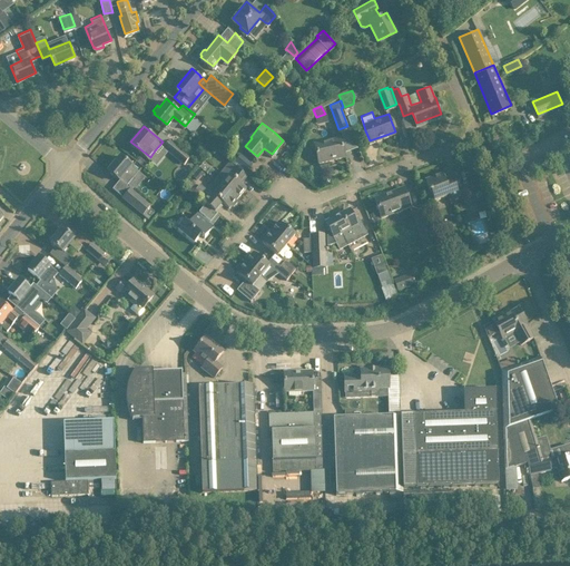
[(345,154),(342,143),(341,136),(314,142),(318,160),(345,154)]
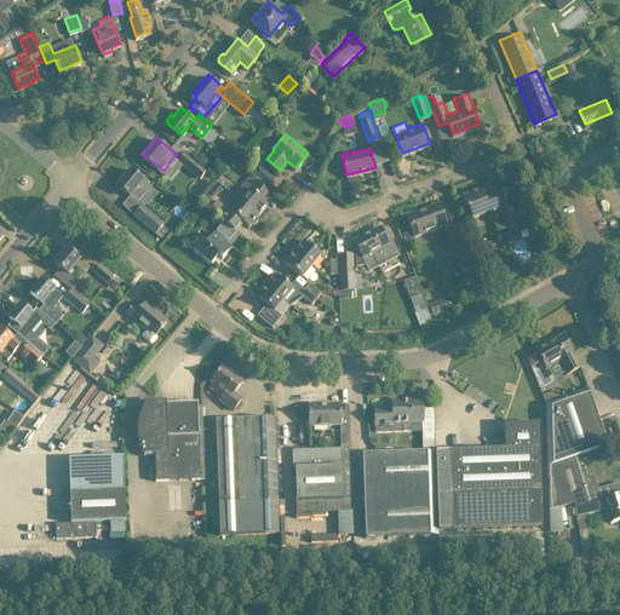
[(184,149),(177,157),(200,176),(207,168),(184,149)]
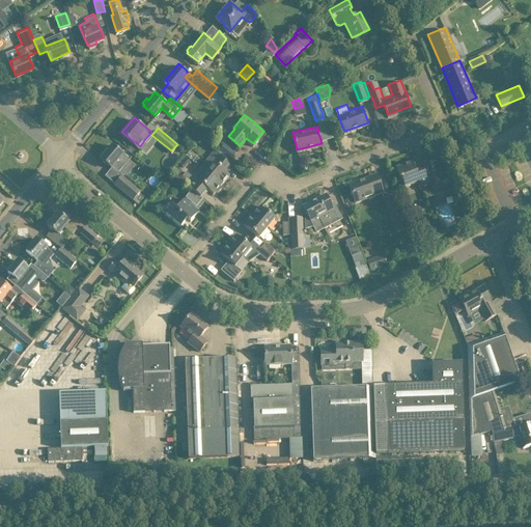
[(224,142),(221,147),(229,155),(233,149),(224,142)]
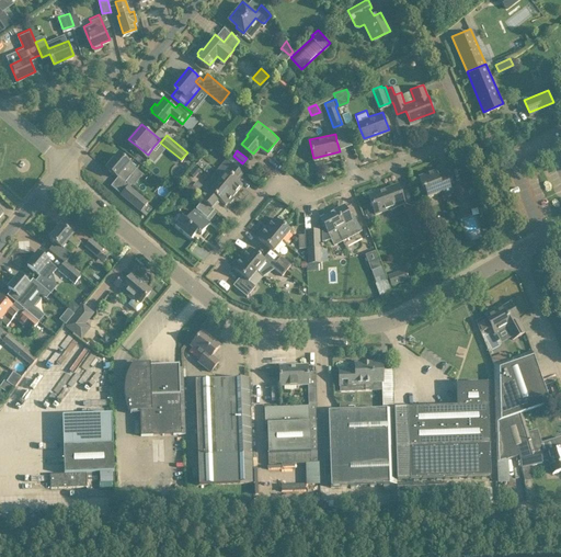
[(137,167),(127,158),(118,151),(106,166),(117,174),(125,181),(137,167)]
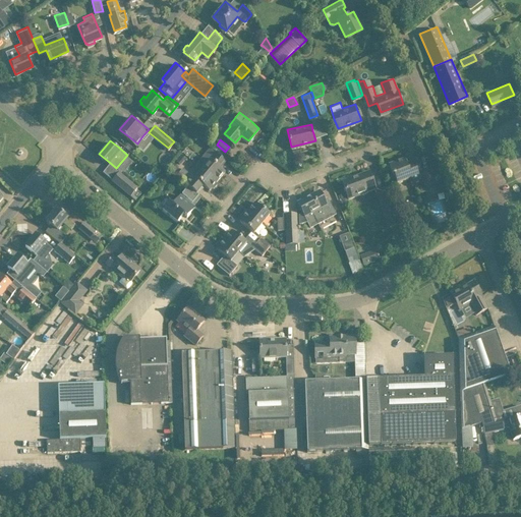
[(196,161),(217,178),(225,169),(220,164),(224,158),(226,159),(214,149),(210,146),(196,161)]
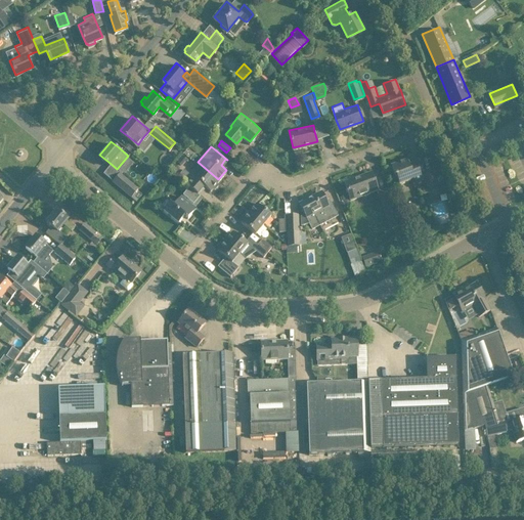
[(406,157),(391,163),(395,174),(396,174),(398,181),(412,176),(415,180),(422,177),(416,159),(408,161),(406,157)]
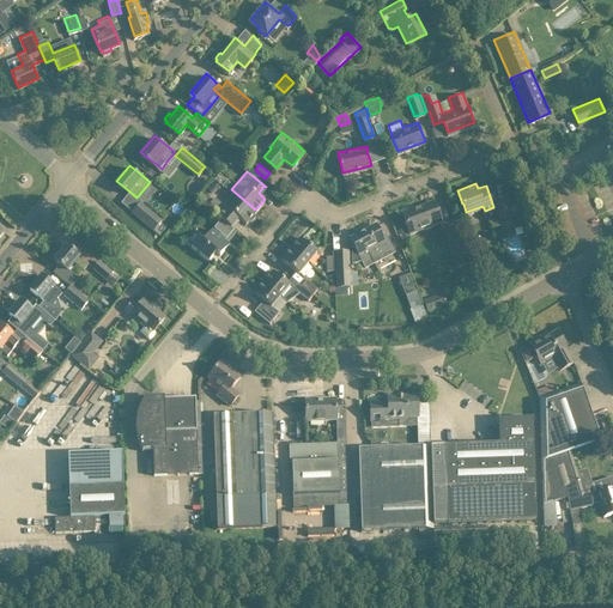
[(205,188),(199,195),(205,200),(211,193),(205,188)]
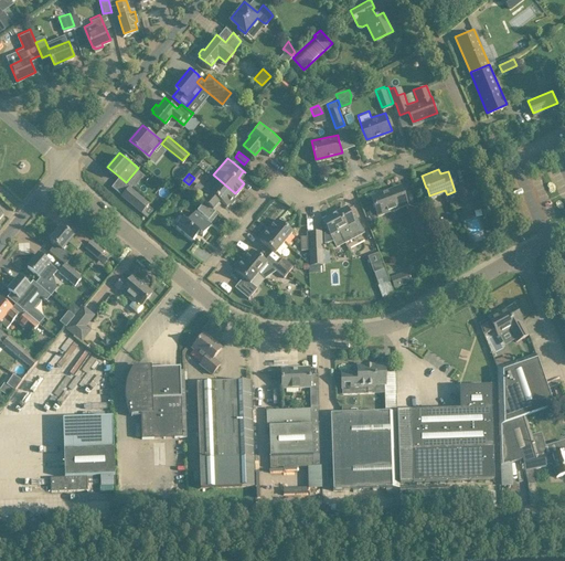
[(233,197),(235,193),(213,175),(209,180),(204,186),(198,179),(193,184),(204,193),(201,197),(204,199),(211,204),(217,197),(226,204),(228,202),(232,202),(234,200),(233,197)]
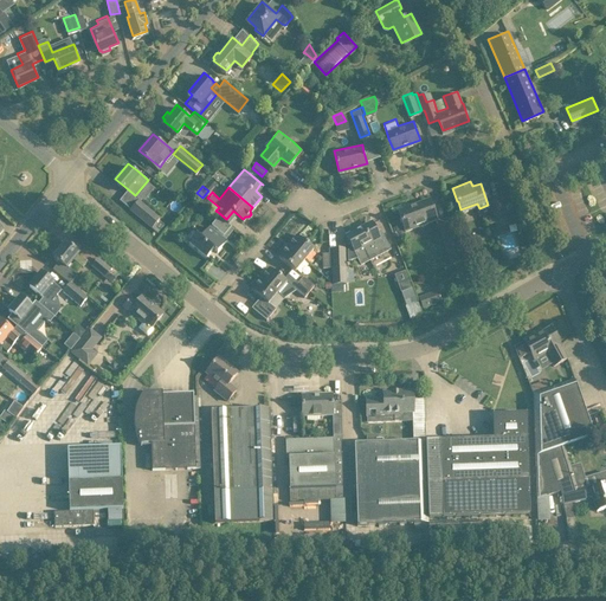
[(398,208),(401,219),(405,227),(436,215),(429,196),(398,208)]
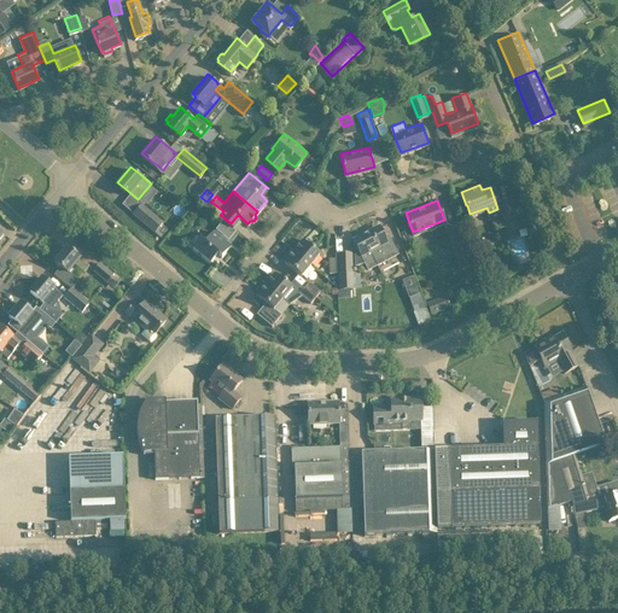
[(508,200),(499,204),(506,223),(516,220),(508,200)]
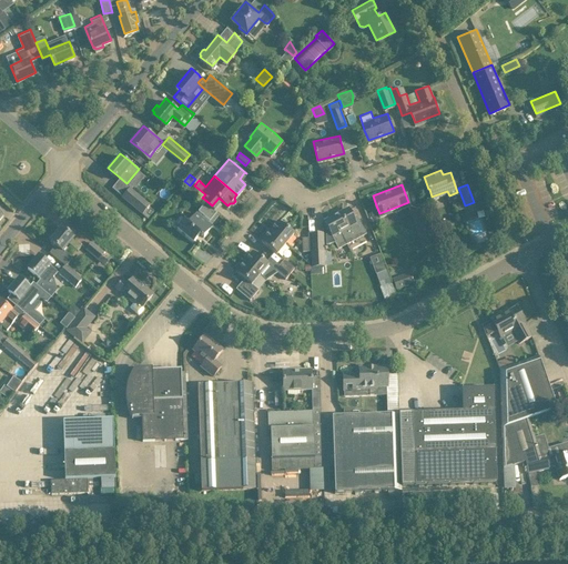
[(130,185),(122,194),(142,211),(148,215),(153,208),(149,203),(150,202),(130,185)]
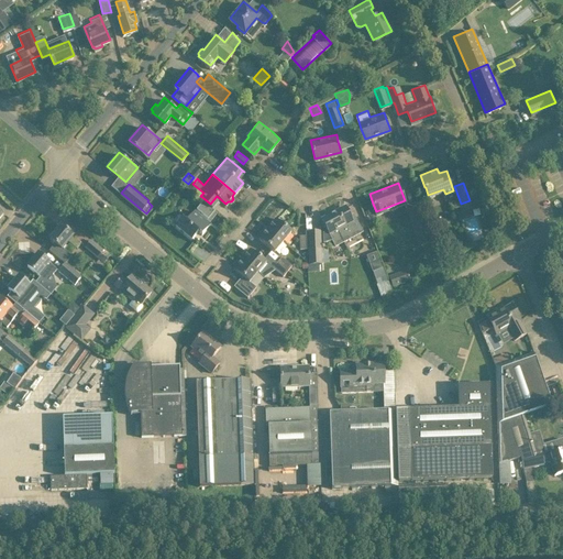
[(481,193),(472,196),(475,205),(484,201),(481,193)]
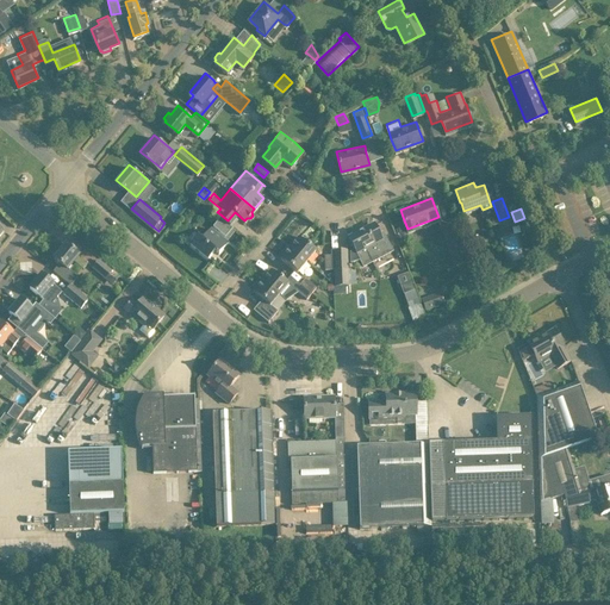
[(232,225),(228,220),(221,214),(213,224),(225,234),(232,225)]
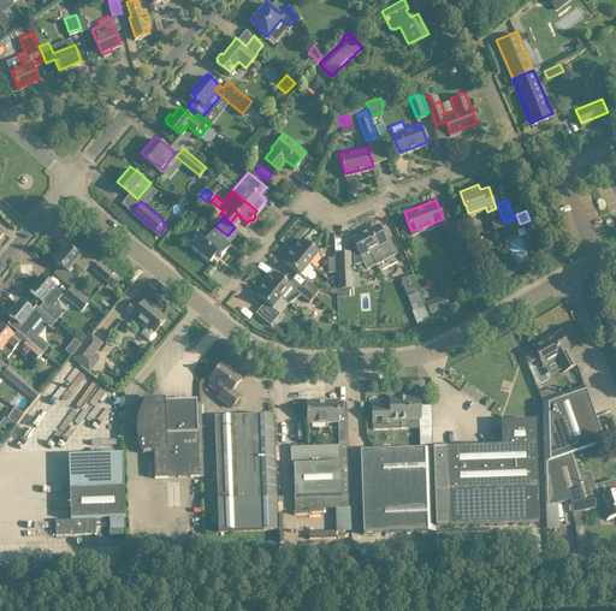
[(378,223),(351,237),(359,249),(354,251),(355,262),(363,259),(368,266),(396,251),(386,232),(383,233),(378,223)]
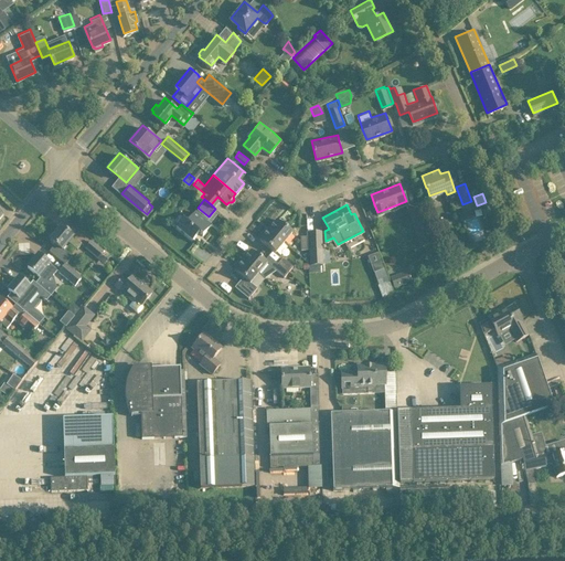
[(417,205),(409,208),(415,225),(416,225),(419,232),(423,242),(430,239),(426,230),(424,222),(417,205)]
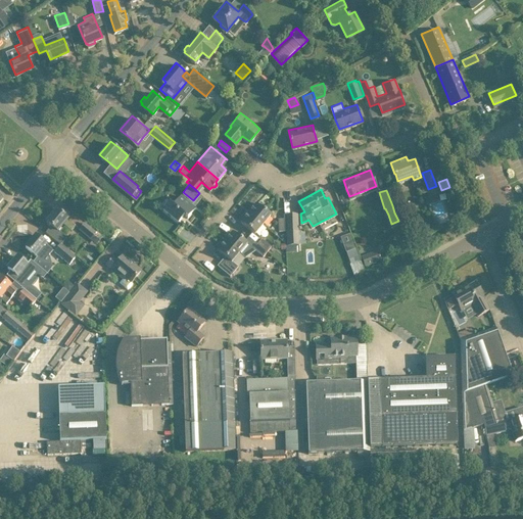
[(172,203),(170,200),(163,208),(178,221),(184,213),(187,216),(196,205),(181,193),(172,203)]
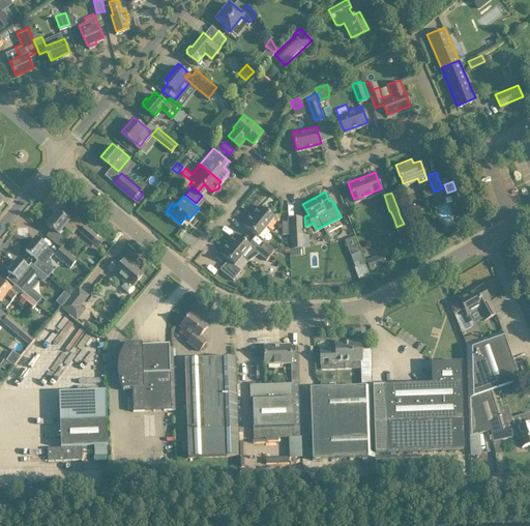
[(252,212),(266,225),(274,215),(260,203),(252,212)]
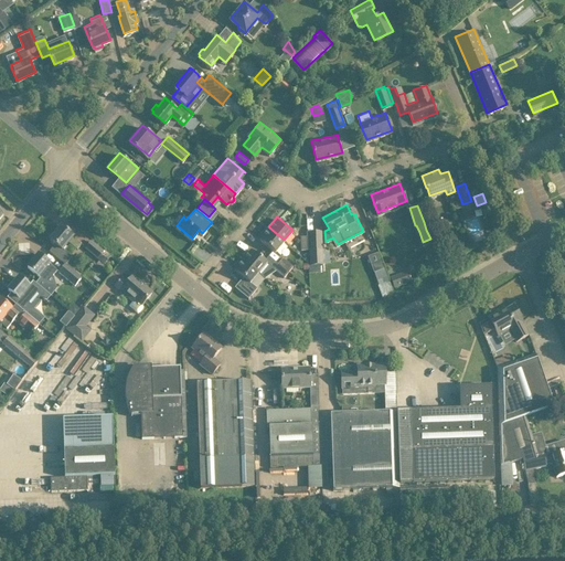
[(55,241),(50,247),(57,254),(63,247),(62,246),(67,239),(76,246),(82,241),(62,223),(50,237),(55,241)]
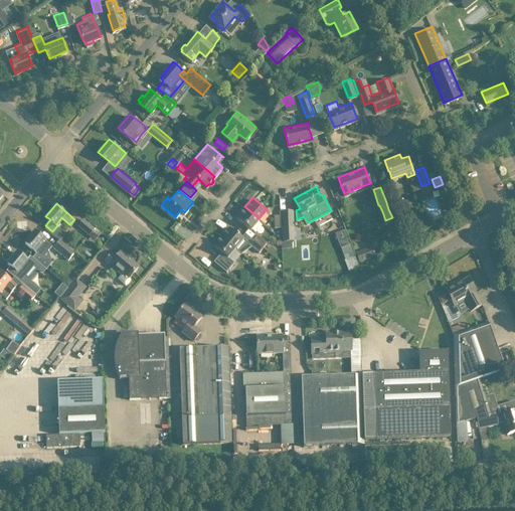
[(250,227),(259,218),(244,206),(242,208),(240,208),(237,211),(238,214),(236,215),(250,227)]
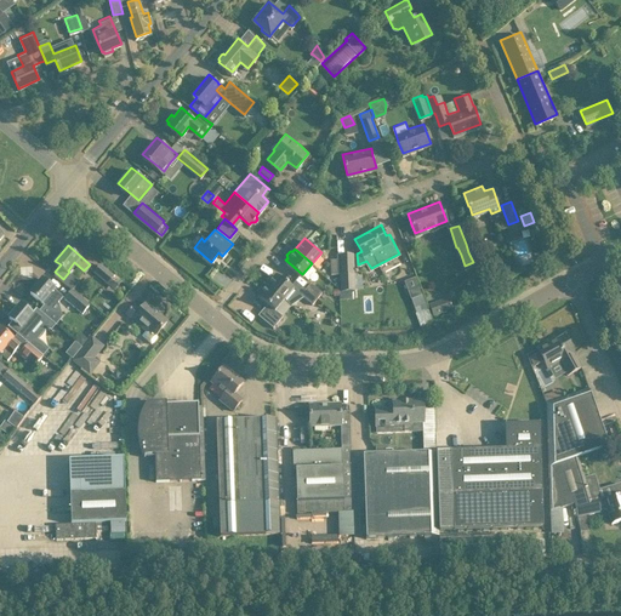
[(341,287),(340,287),(340,292),(340,296),(354,295),(354,251),(351,251),(339,252),(341,269),(341,287)]
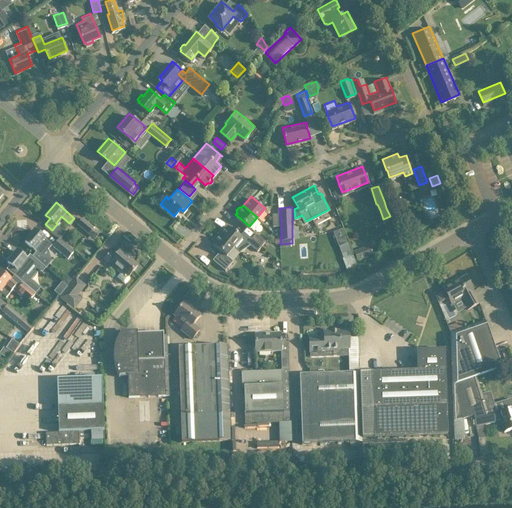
[(83,216),(79,220),(77,222),(88,232),(90,230),(94,225),(83,216)]
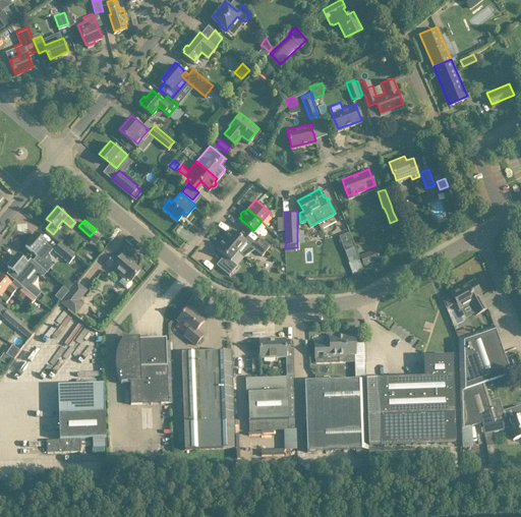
[(245,239),(232,227),(230,229),(227,229),(225,233),(225,235),(224,237),(237,248),(238,248),(245,239)]
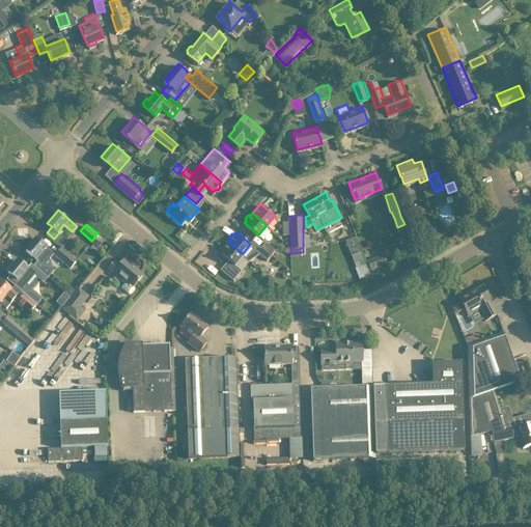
[(362,249),(356,234),(345,239),(352,253),(362,249)]
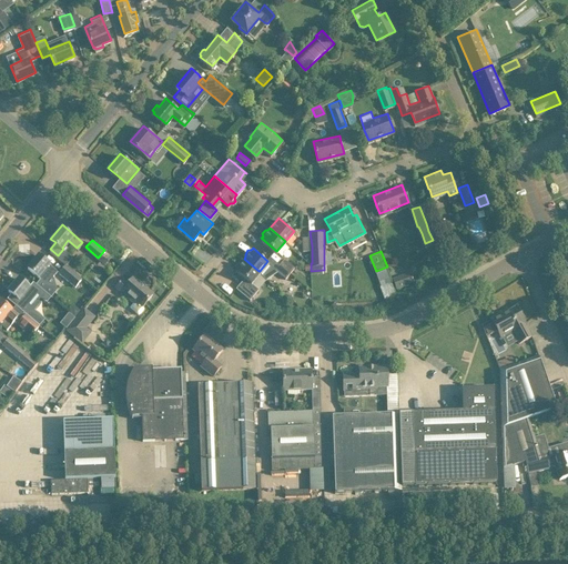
[(58,269),(47,260),(39,252),(28,265),(47,282),(58,269)]
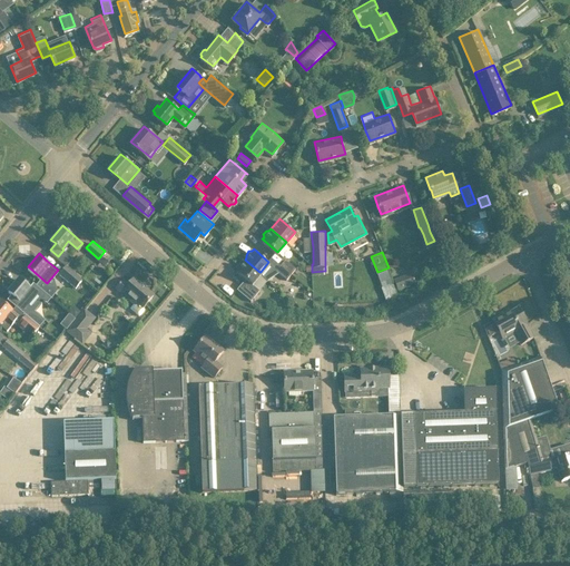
[(273,257),(268,262),(278,270),(287,277),(292,272),(281,263),(273,257)]
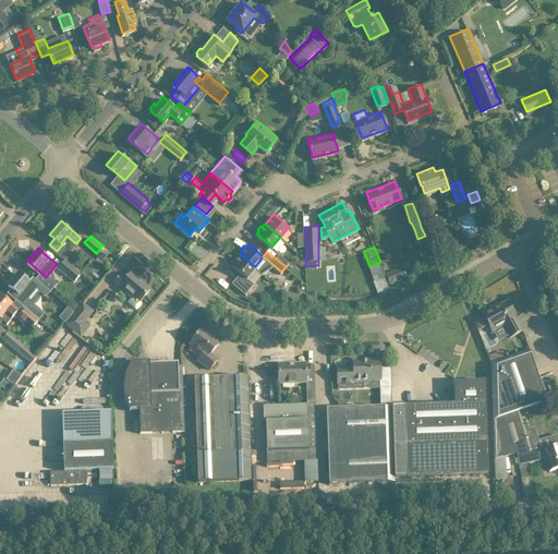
[(290,262),(279,252),(275,257),(286,266),(290,262)]
